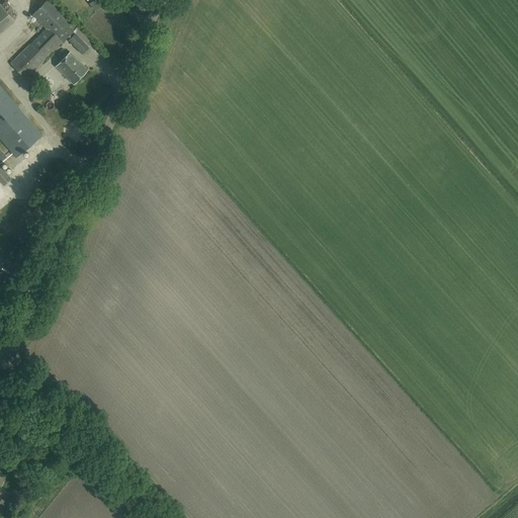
[(25,79),(67,37),(69,39),(68,40),(81,55),(93,42),(49,0),(47,0),(31,15),(46,28),(10,64),(25,79)]
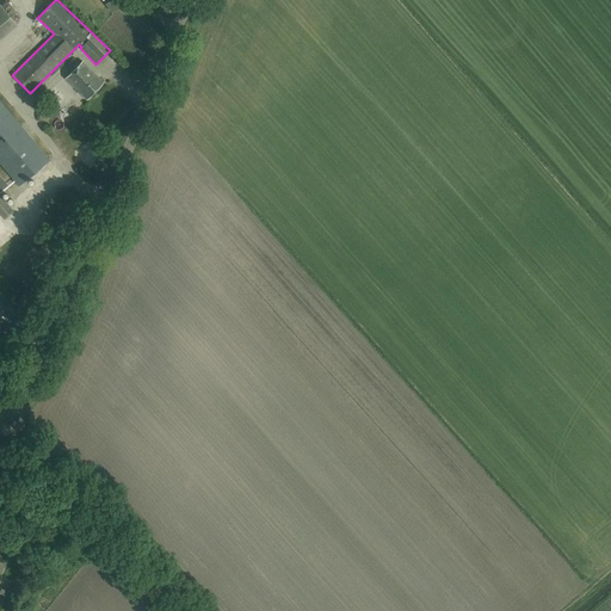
[(111,12),(125,0),(110,0),(105,5),(111,12)]
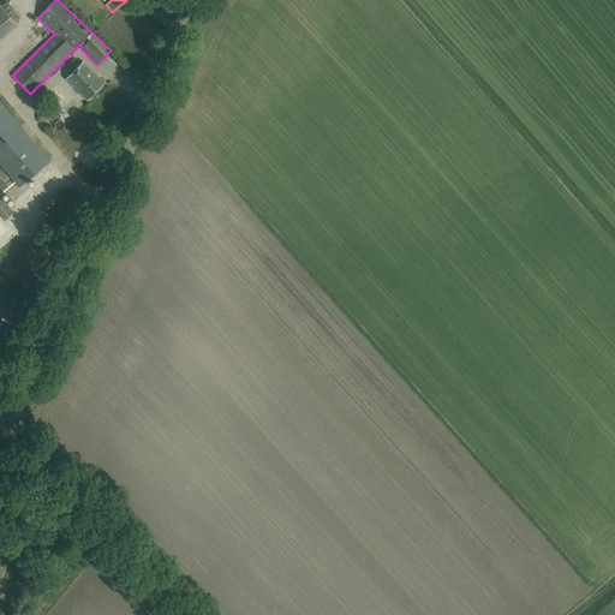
[(0,40),(17,25),(0,5),(0,40)]
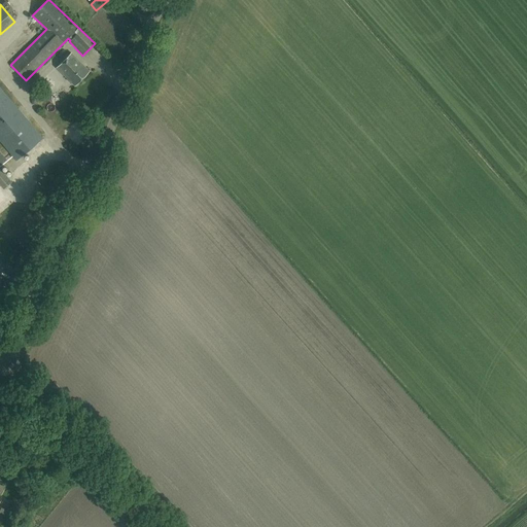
[(16,36),(26,42),(31,35),(22,29),(16,36)]
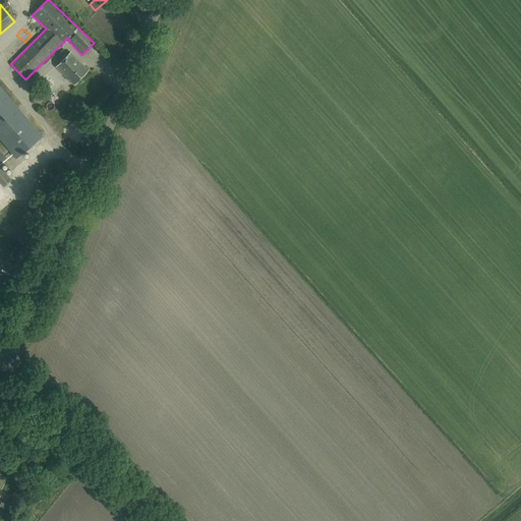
[(73,85),(88,71),(70,52),(55,66),(73,85)]
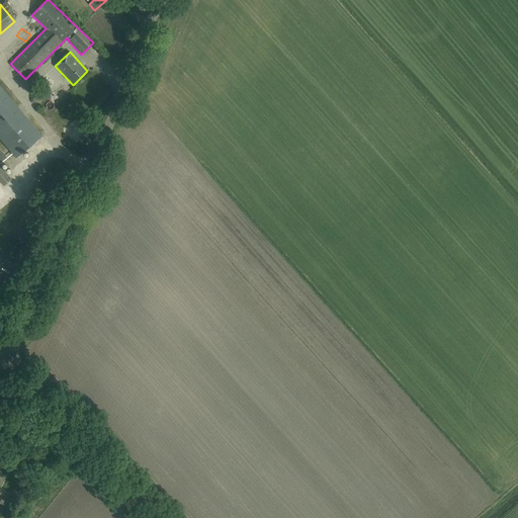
[(0,139),(16,158),(41,136),(0,86),(0,139)]
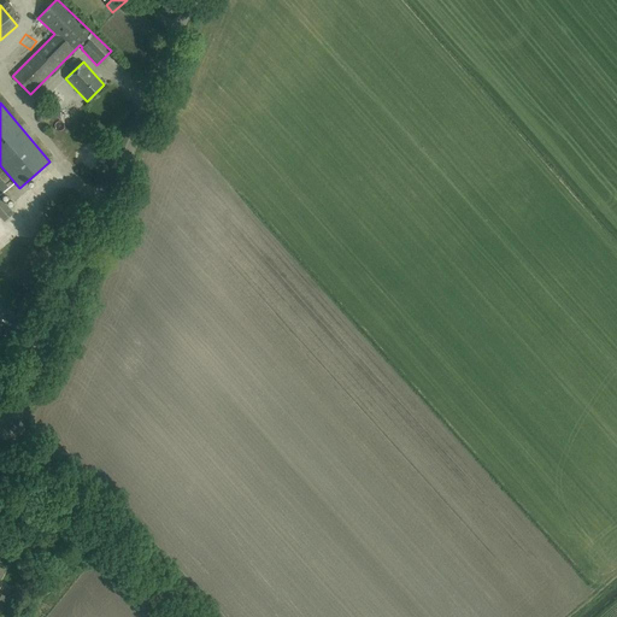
[(47,109),(47,118),(59,117),(59,107),(47,109)]
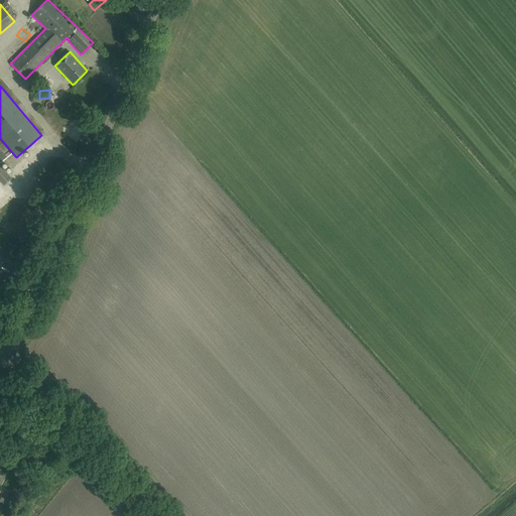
[(0,180),(3,185),(11,178),(0,165),(0,161),(6,157),(0,149),(0,180)]
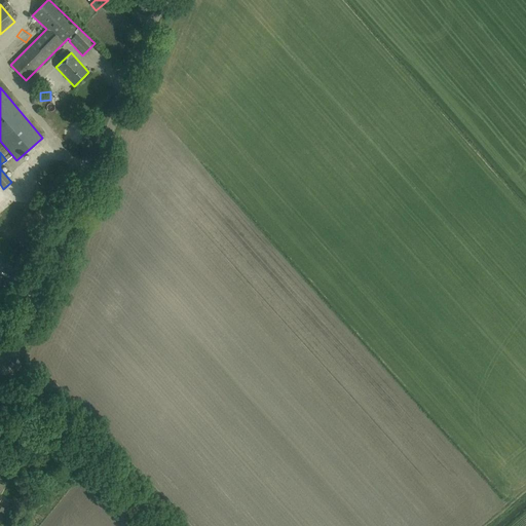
[(40,155),(31,162),(36,167),(44,160),(40,155)]
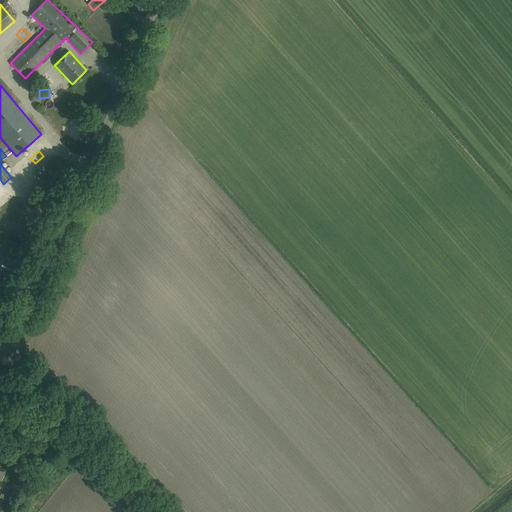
[(44,173),(48,178),(55,171),(51,166),(44,173)]
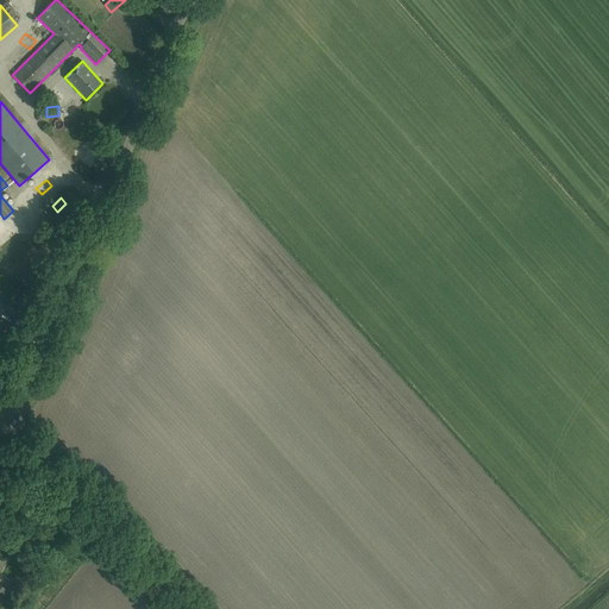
[(0,252),(1,253),(11,245),(8,242),(12,239),(0,227),(0,252)]
